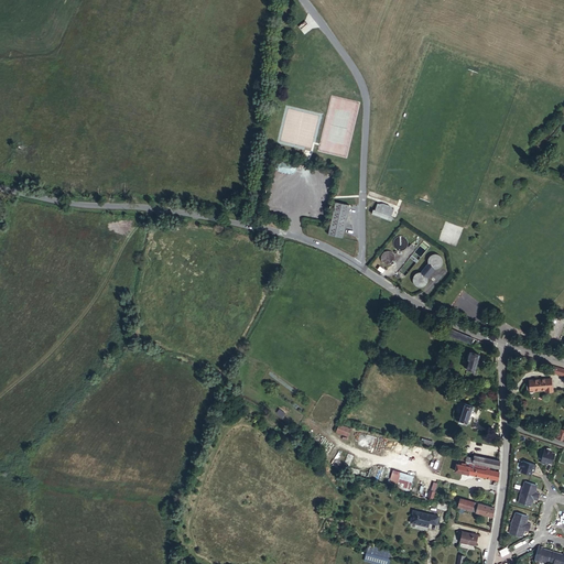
[(343,237),(349,206),(336,203),(329,234),(343,237)]
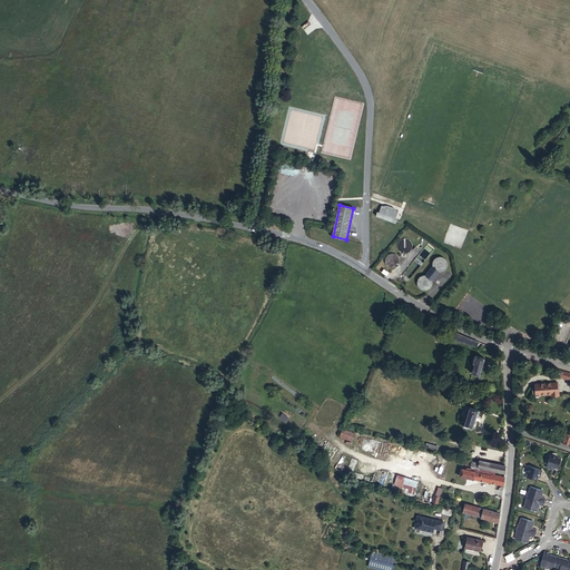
[(379,213),(377,212),(376,216),(395,223),(396,218),(395,217),(397,210),(394,209),(394,212),(392,210),(393,207),(386,205),(385,208),(384,208),(384,206),(382,206),(379,213)]
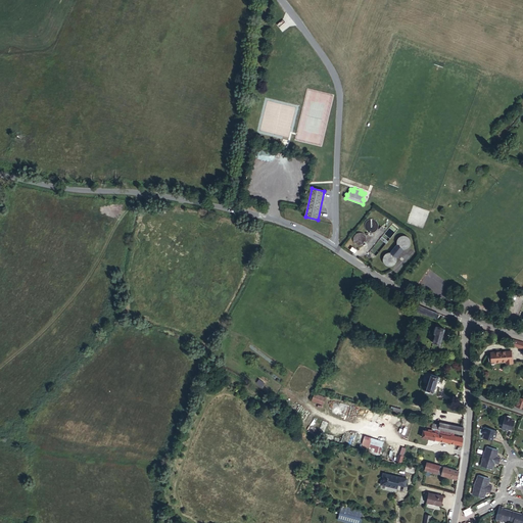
[(392,224),(369,252),(375,257),(398,229),(392,224)]
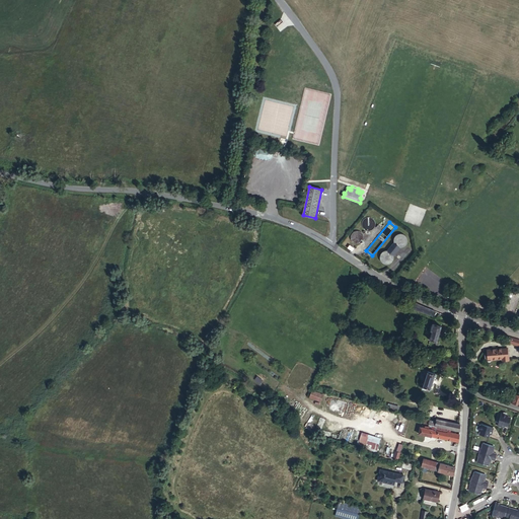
[(395,244),(394,241),(387,250),(388,250),(390,251),(392,252),(393,254),(400,247),(398,246),(396,245),(395,244)]
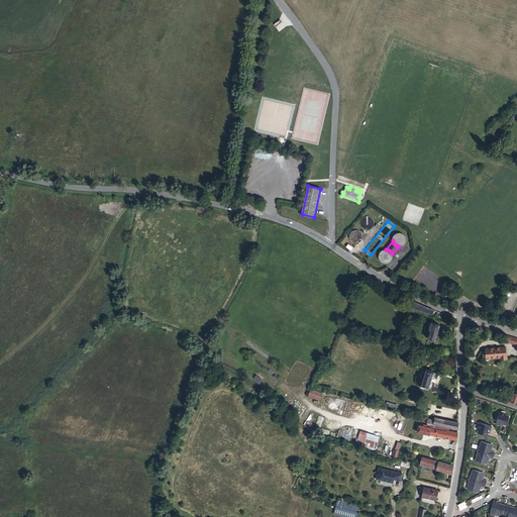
[(430,308),(411,301),(409,305),(419,308),(419,311),(432,316),(434,310),(430,308)]
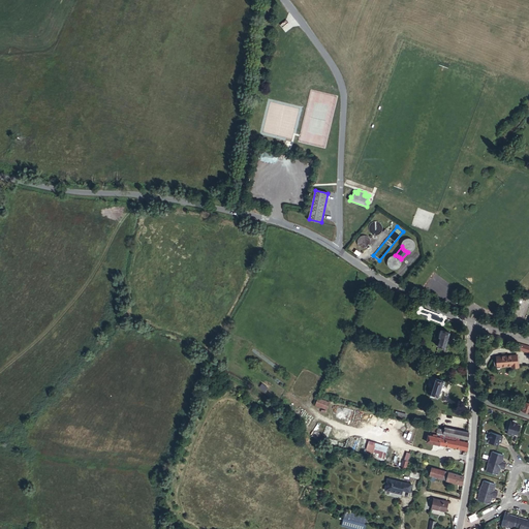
[(443,340),(440,349),(446,351),(453,335),(443,332),(441,339),(443,340)]
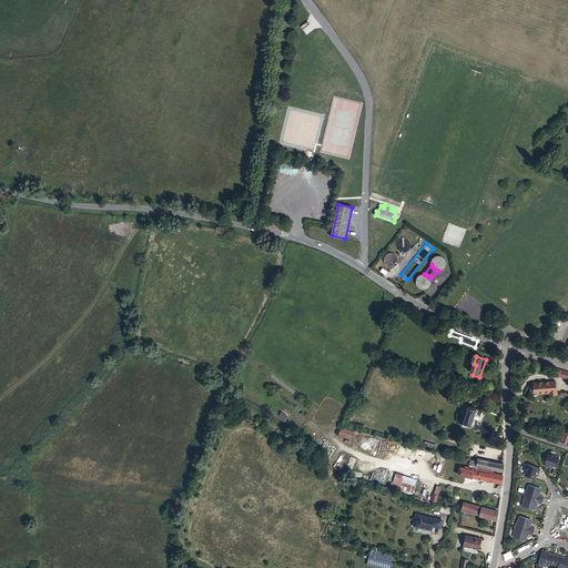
[(559,377),(567,379),(567,371),(558,369),(557,373),(560,374),(559,377)]
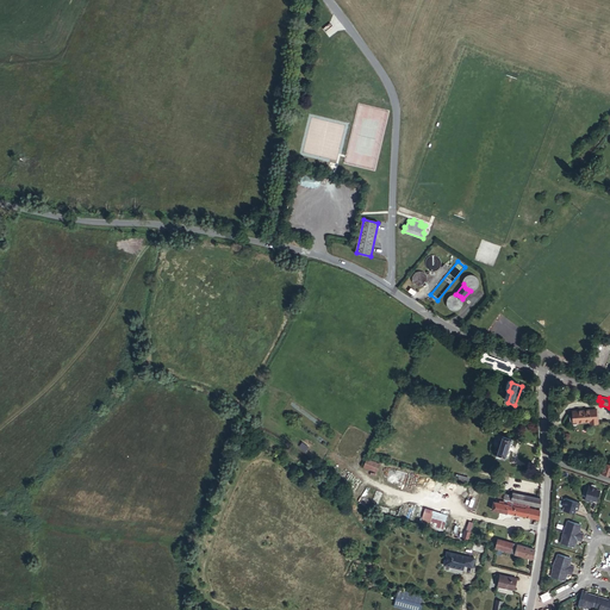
[(598,412),(579,412),(579,417),(579,424),(591,423),(591,425),(598,425),(598,412)]
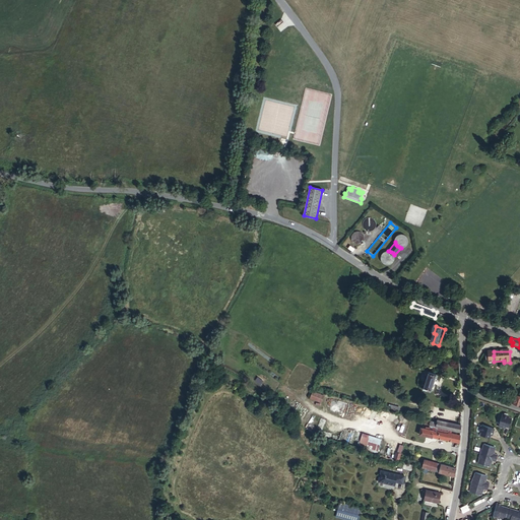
[(433,378),(427,375),(423,387),(430,389),(433,378)]
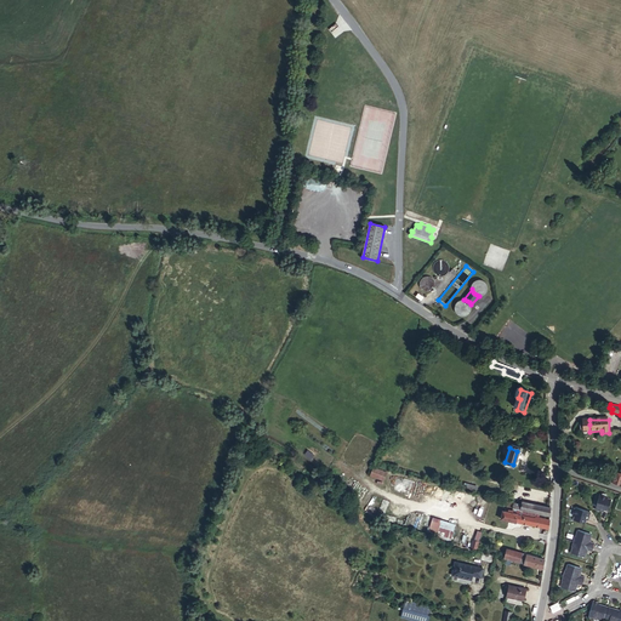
[(374,467),(370,477),(385,482),(387,472),(374,467)]
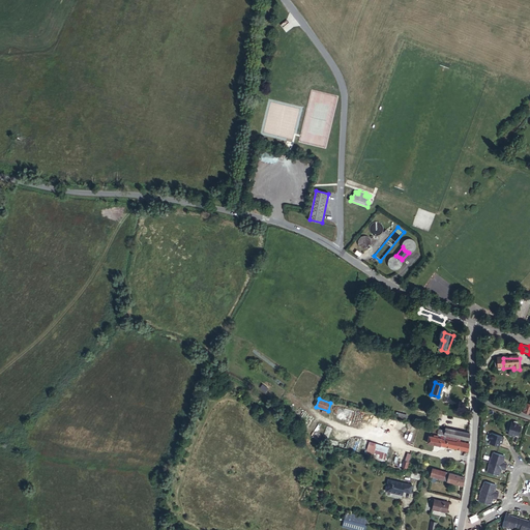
[(517,422),(510,420),(505,436),(511,438),(512,435),(516,436),(520,425),(516,424),(517,422)]
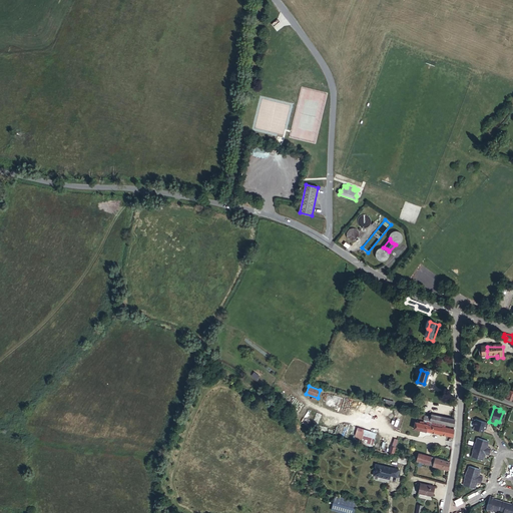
[(450,427),(451,419),(421,411),(420,415),(413,413),(413,417),(420,419),(426,421),(450,427)]
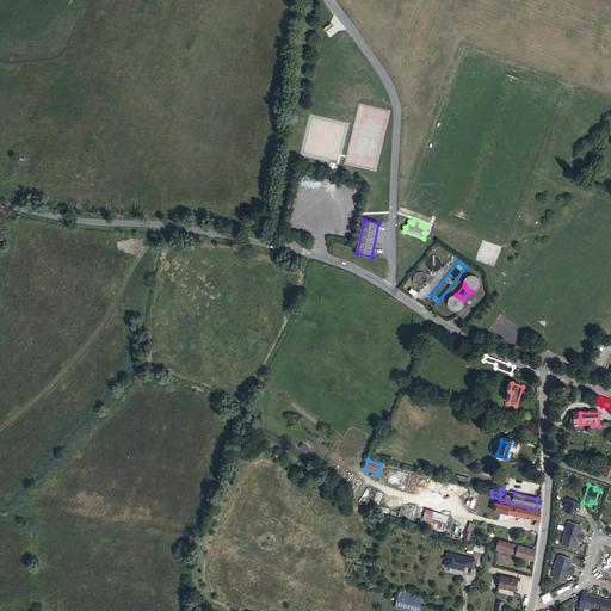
[(575,501),(559,498),(556,506),(559,507),(557,511),(571,513),(572,510),(573,510),(575,501)]
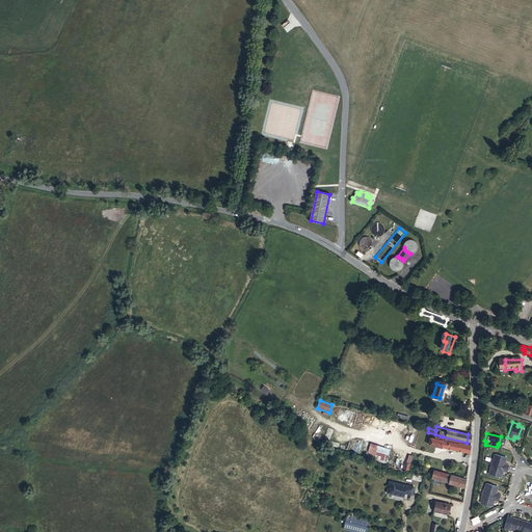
[(467,449),(467,445),(454,443),(454,444),(441,442),(442,436),(435,434),(434,439),(426,437),(424,446),(442,449),(467,454),(467,449)]
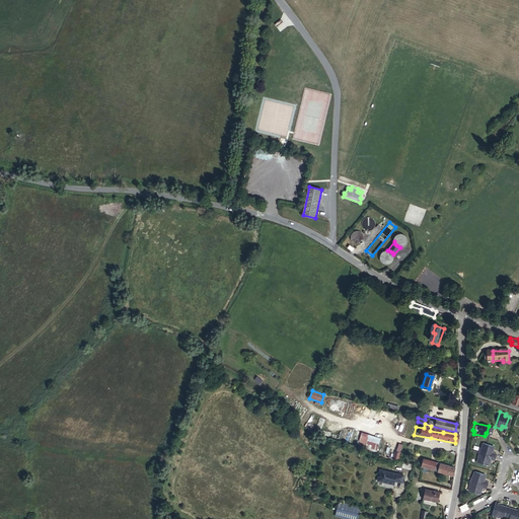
[(369,434),(366,446),(377,449),(381,437),(369,434)]
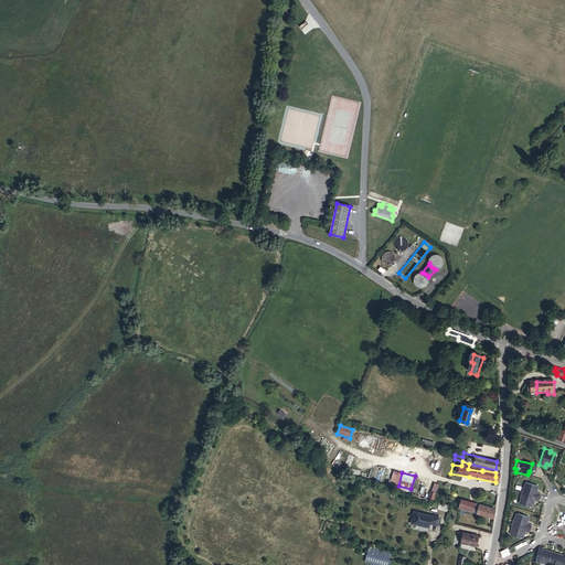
[(535,482),(523,479),(521,486),(520,484),(516,496),(518,496),(516,501),(530,505),(532,498),(535,499),(539,490),(534,489),(535,482)]
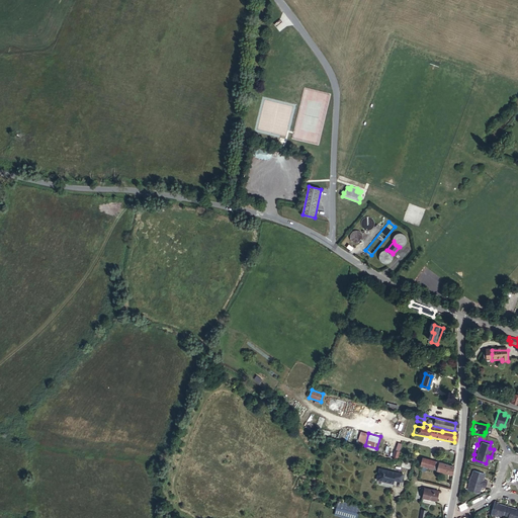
[(398,458),(403,443),(398,442),(394,457),(398,458)]
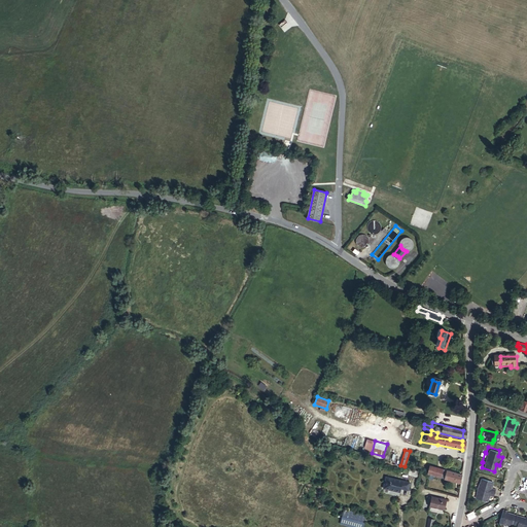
[(428,464),(426,473),(438,478),(442,468),(428,464)]
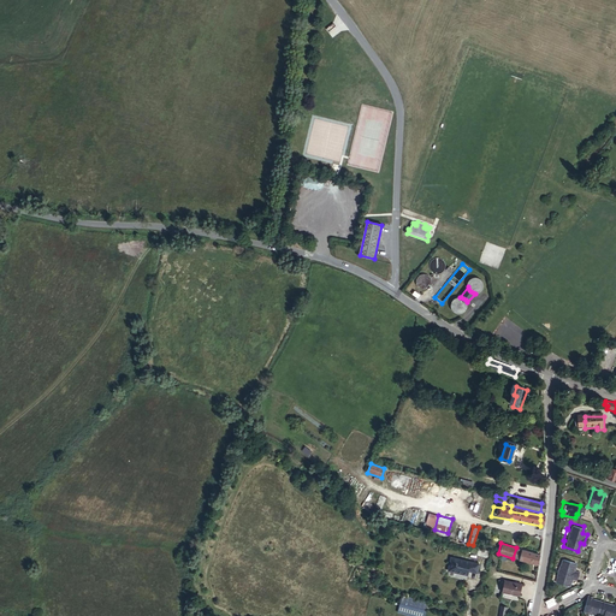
[(535,566),(537,555),(516,548),(513,558),(535,566)]
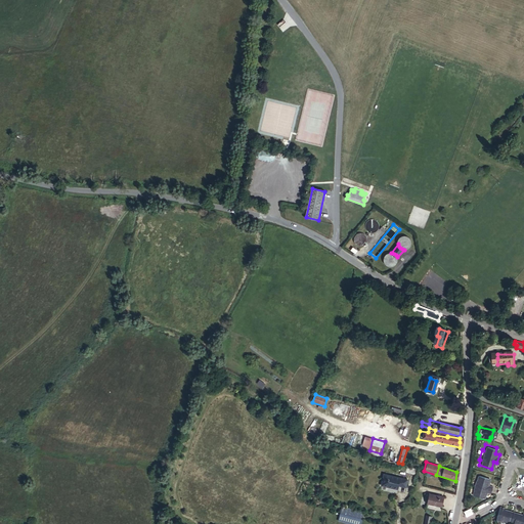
[(406,479),(382,474),(380,486),(396,489),(397,486),(404,487),(406,479)]
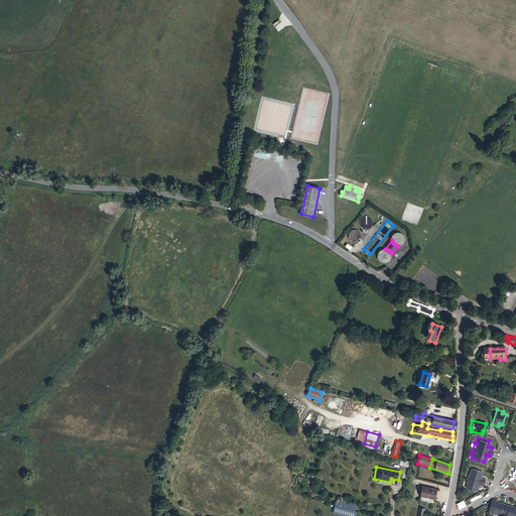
[(481,473),(469,469),(468,475),(466,475),(464,484),(465,485),(463,490),(476,493),(477,488),(481,489),(484,480),(480,479),(481,473)]
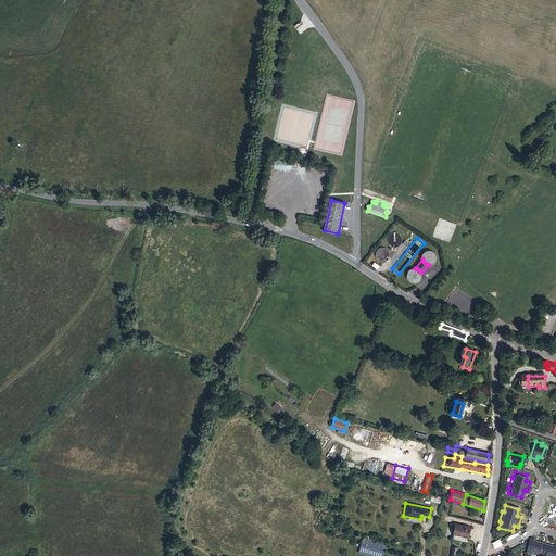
[(467,528),(454,525),(452,534),(465,538),(467,528)]
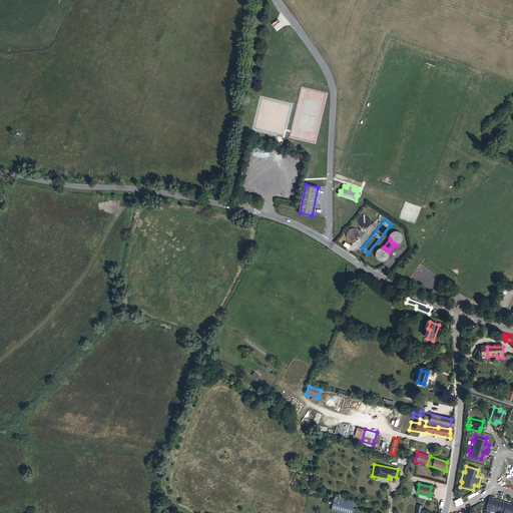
[(337,506),(355,510),(357,501),(339,497),(337,506)]
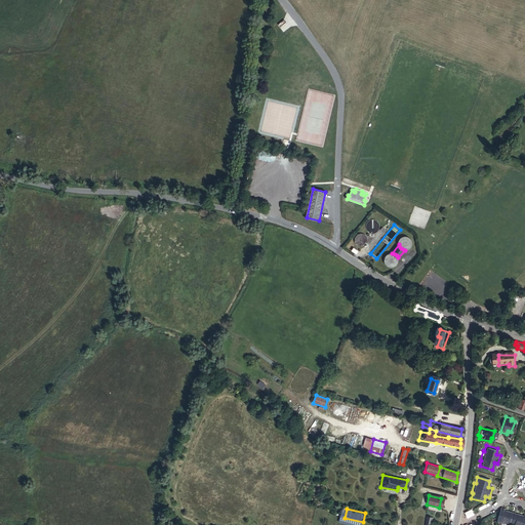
[(506,512),(501,511),(496,524),(524,524),(524,516),(524,518),(506,513),(506,512)]
